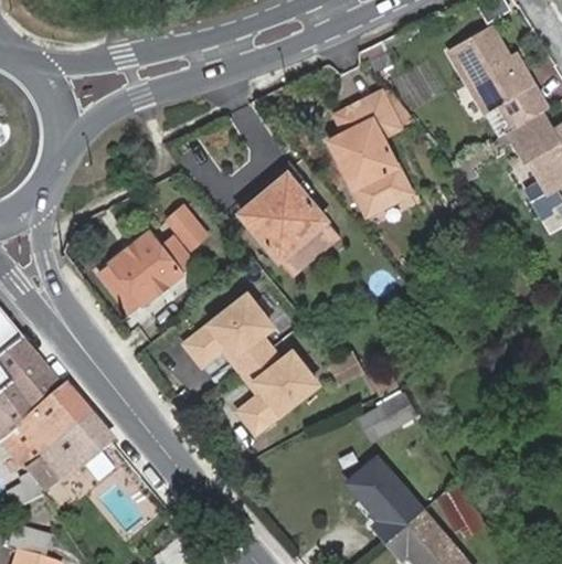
[(532,80),(519,87),(501,59),(516,50),(498,19),(448,49),(484,112),(494,105),(508,130),(540,110),(549,106),(532,80)]
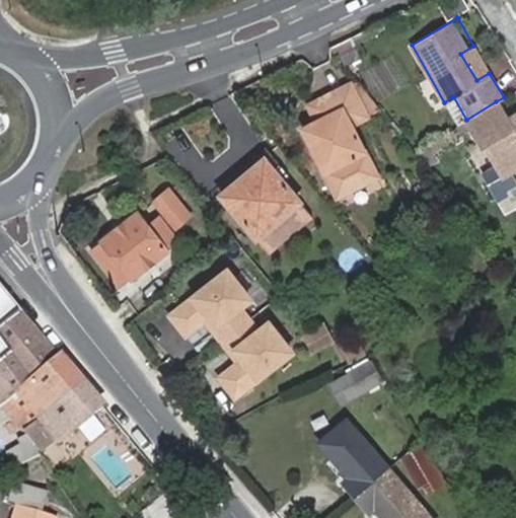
[(373,176),(348,126),(363,119),(347,85),(317,98),(320,105),(306,112),(311,122),(299,128),(332,197),(373,176)]
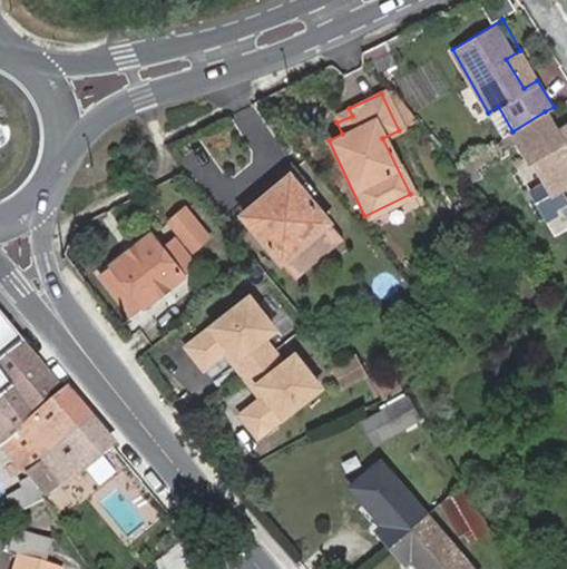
[(349,108),(333,116),(336,123),(352,116),(349,108)]
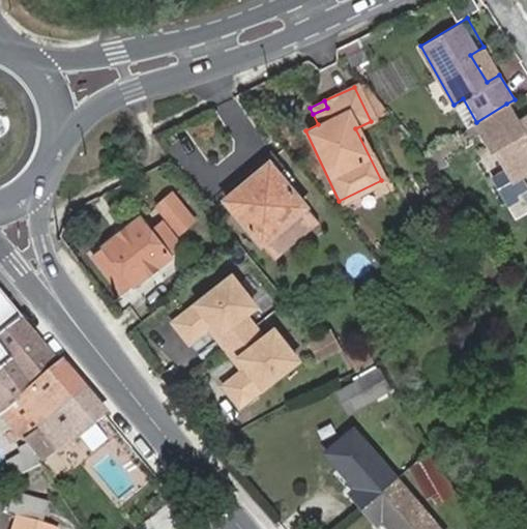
[(526,168),(526,115),(516,122),(506,104),(476,122),(491,146),(493,145),(513,176),(526,168)]
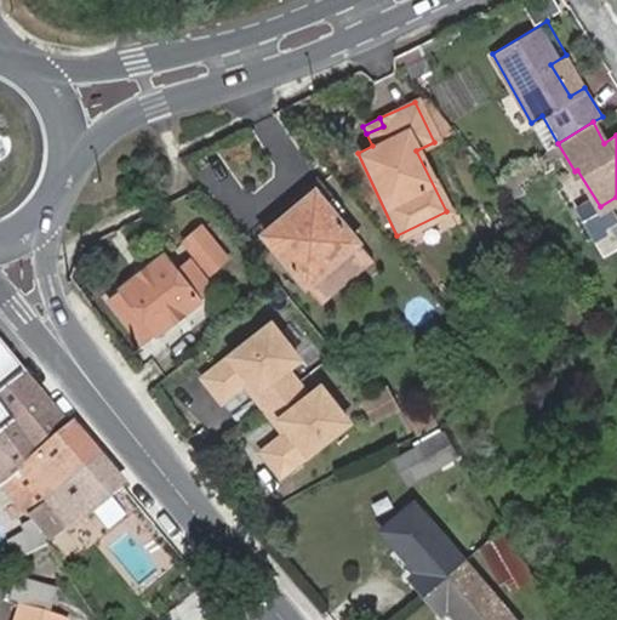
[(321,303),(371,261),(359,246),(364,243),(316,187),(260,234),(286,265),(321,303)]
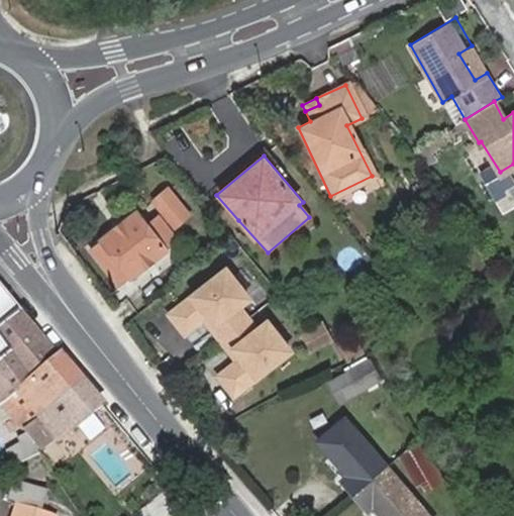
[(119,287),(167,250),(163,244),(171,237),(157,218),(146,225),(136,211),(100,238),(112,256),(102,266),(119,287)]
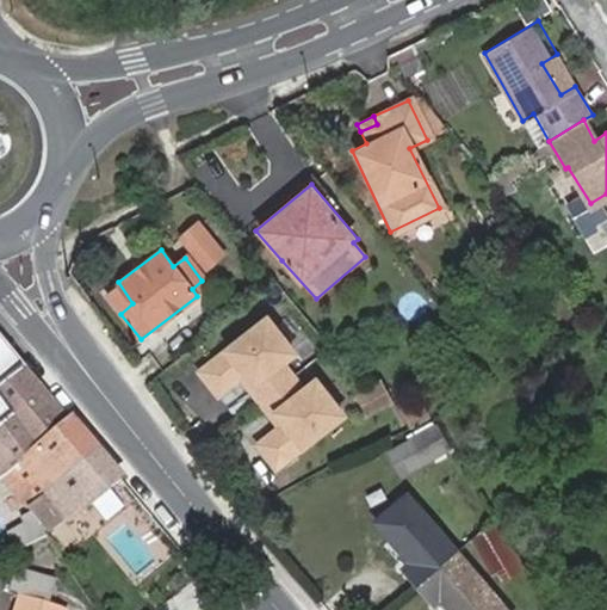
[(255,376),(282,357),(291,350),(266,315),(199,365),(211,382),(243,359),(255,376)]
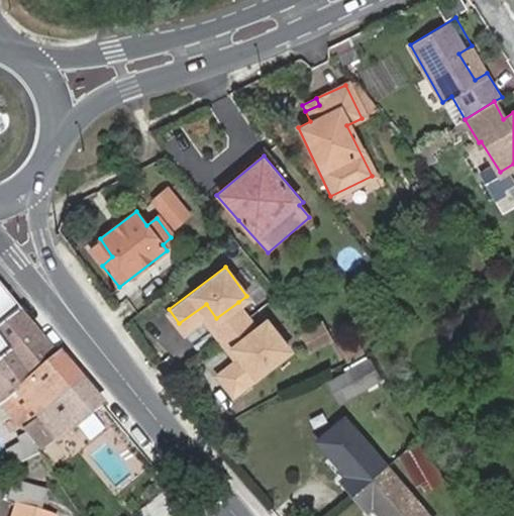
[(0,366),(15,354),(0,334),(0,325),(19,310),(21,309),(0,286),(0,366)]
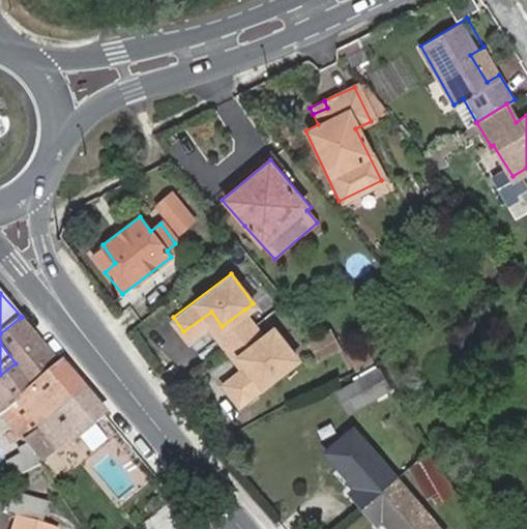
[(231,340),(254,322),(244,310),(222,326),(231,340)]
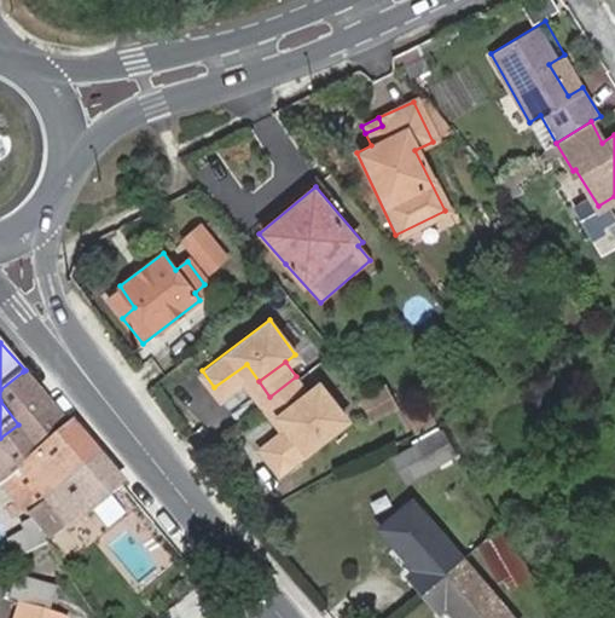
[(280,411),(270,397),(259,381),(247,364),(214,387),(218,393),(244,374),(284,427),(259,446),(262,452),(294,428),(280,411)]
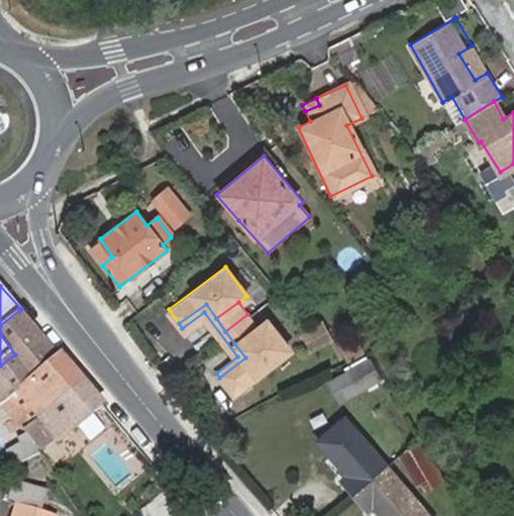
[(0,334),(15,354),(0,366),(0,384),(8,395),(57,354),(19,310),(0,325),(0,334)]
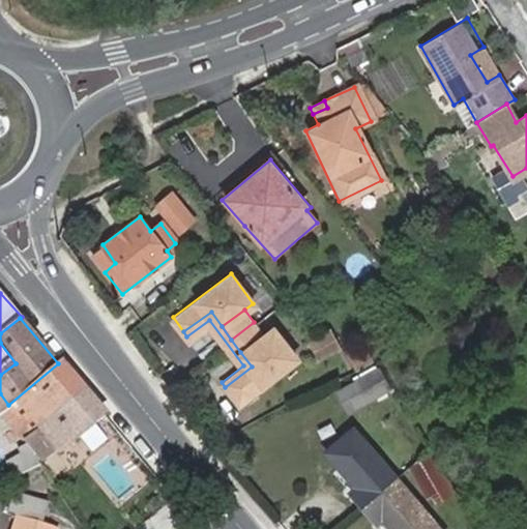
[(240,352),(263,334),(254,322),(231,340),(240,352)]
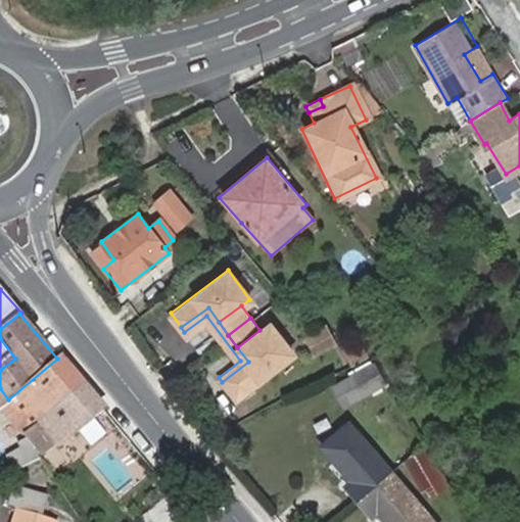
[(222,382),(232,395),(289,353),(269,324),(260,330),(237,347),(248,362),(222,382)]
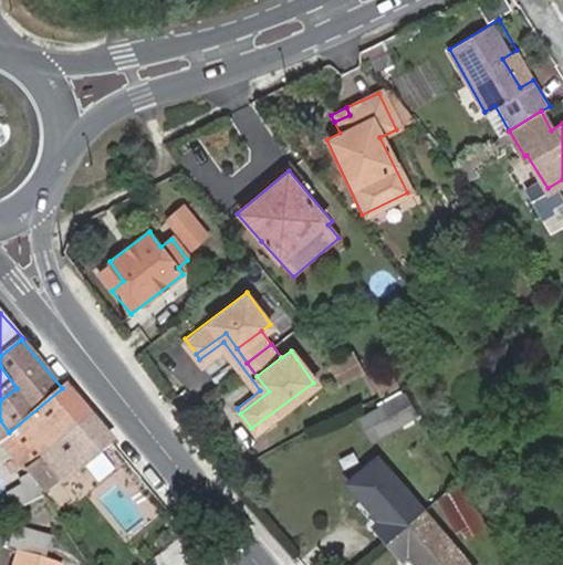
[(0,446),(2,443),(25,470),(49,452),(96,418),(91,411),(68,384),(62,388),(9,432),(0,420),(0,446)]
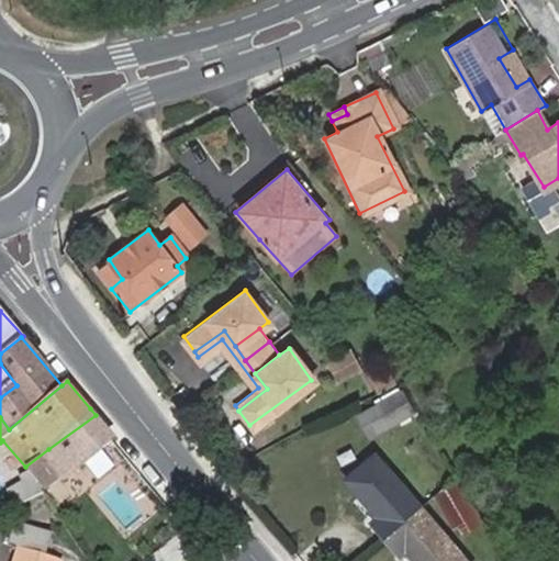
[(357,416),(368,437),(414,412),(402,391),(357,416)]
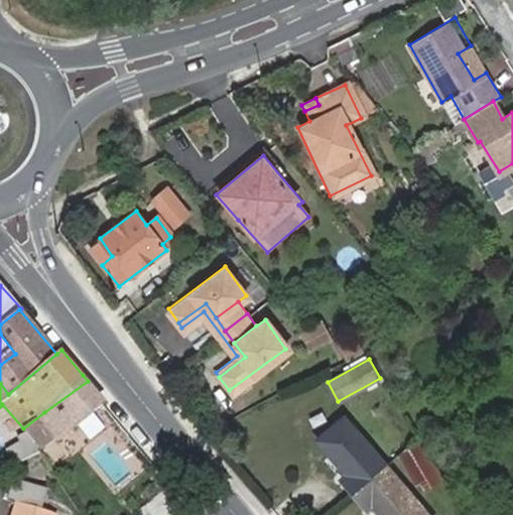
[(106,402),(88,381),(44,412),(63,436),(106,402)]
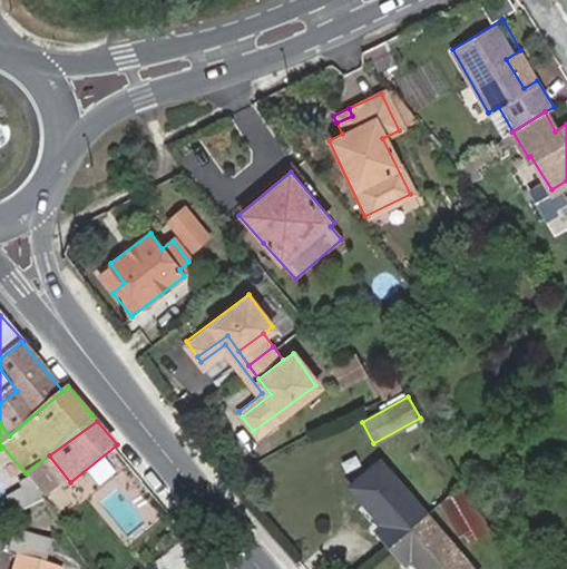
[(60,490),(70,482),(49,455),(26,473),(45,497),(58,487),(60,490)]
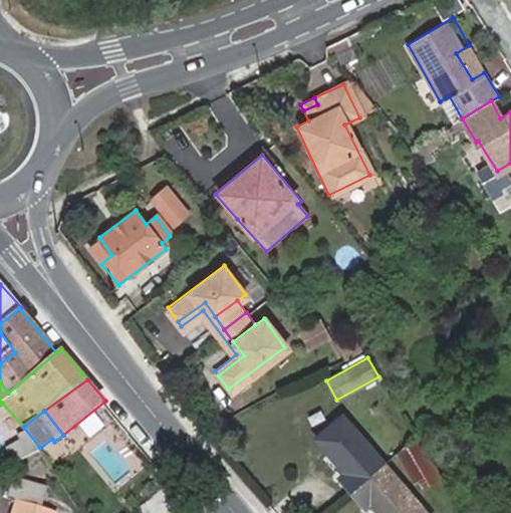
[(377,512),(429,512),(343,412),(311,438),(341,472),(336,476),(364,509),(370,505),(377,512)]
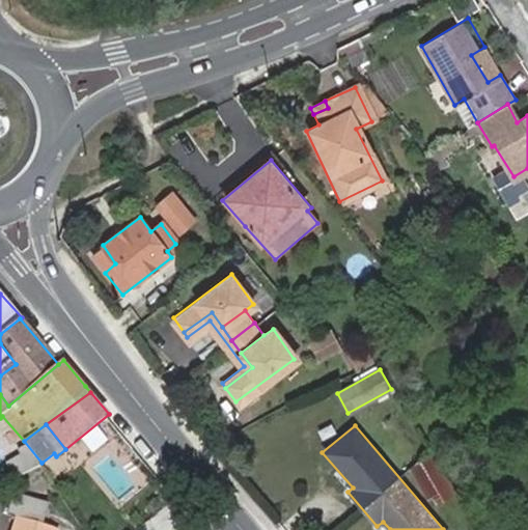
[(440,504),(455,493),(429,449),(409,466),(440,504)]
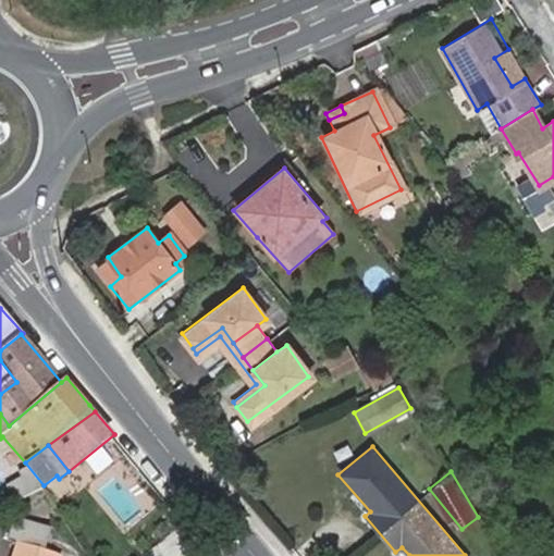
[(12,555),(59,555),(60,555),(42,550),(50,528),(17,518),(10,539),(17,541),(12,555)]
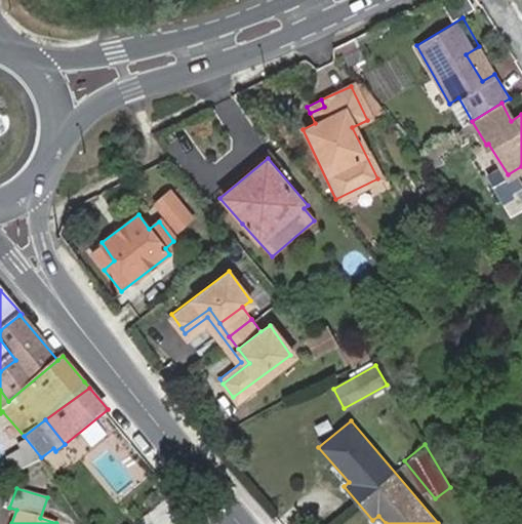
[(164,523),(149,504),(123,522),(125,523),(164,523)]
